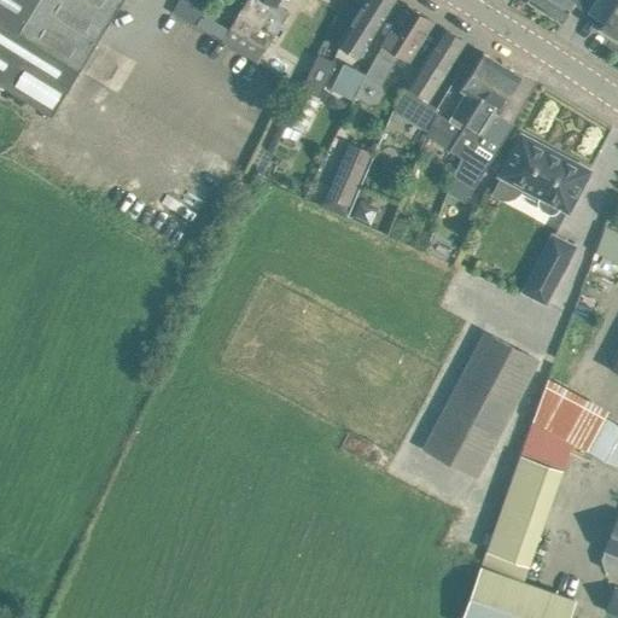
[(0,0),(0,85),(50,117),(122,0),(0,0)]
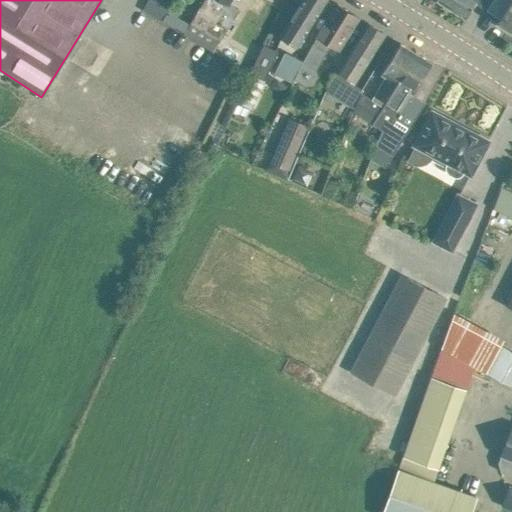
[(161,21),(169,7),(173,0),(148,0),(142,11),(161,22),(161,21)]
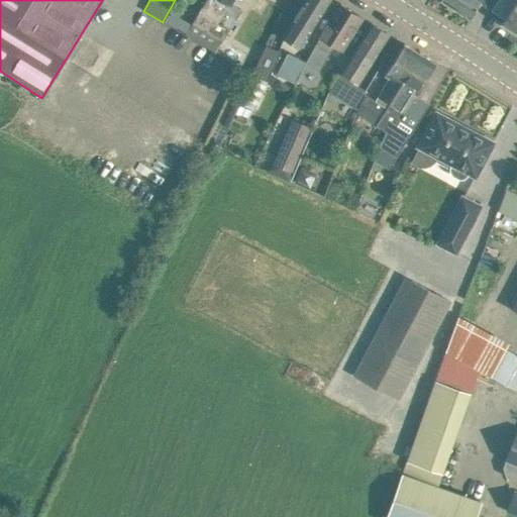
[(230,3),(231,0),(206,0),(191,25),(186,33),(185,34),(214,53),(215,50),(220,42),(241,9),(230,3)]
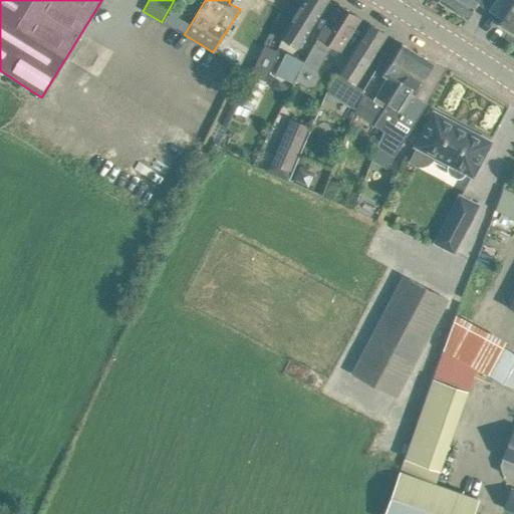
[(298,47),(319,15),(327,0),(303,0),(280,36),(298,47)]
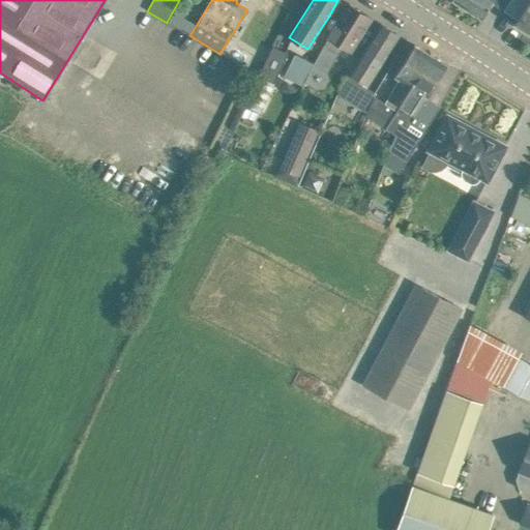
[(451,0),(481,19),(492,3),(493,0),(451,0)]
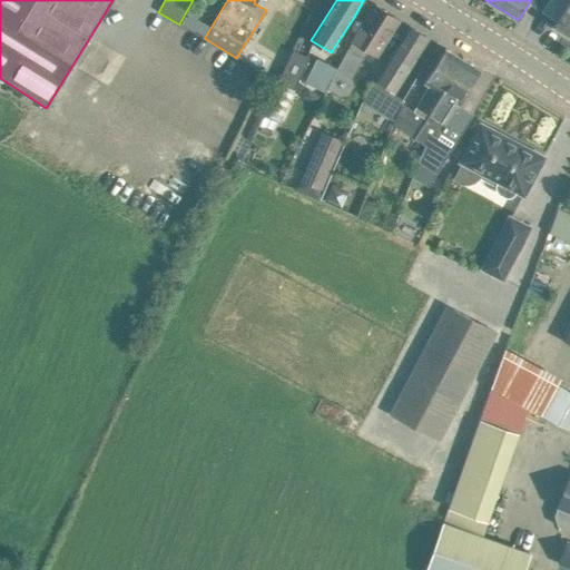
[(541,11),(548,0),(530,0),(529,3),(541,11)]
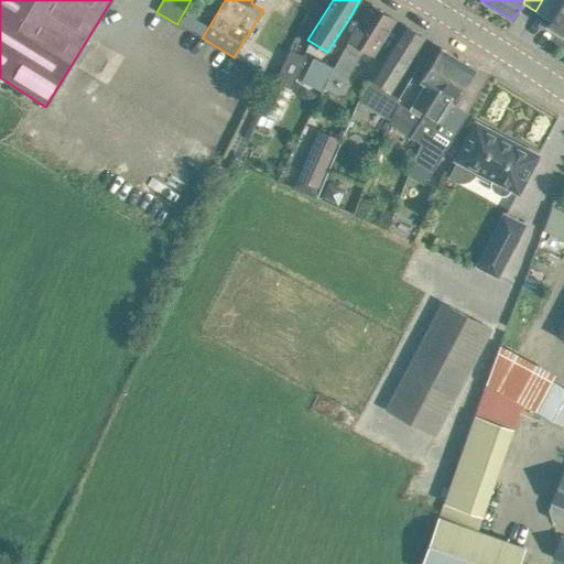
[(563,0),(542,0),(535,11),(551,21),(549,24),(560,31),(561,35),(563,36),(563,0)]
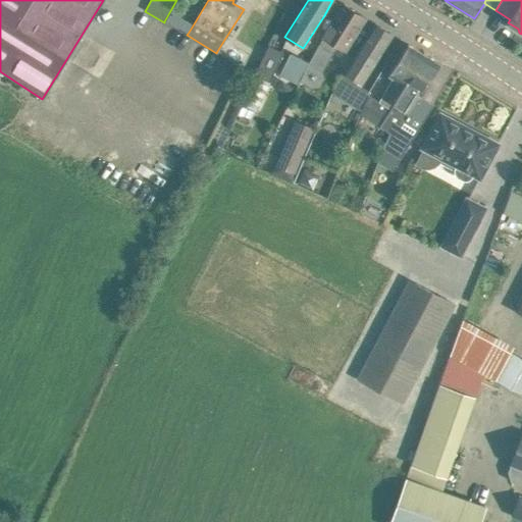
[(345,49),(354,34),(365,16),(344,4),(327,31),(315,49),(309,62),(322,70),(337,46),(345,49)]
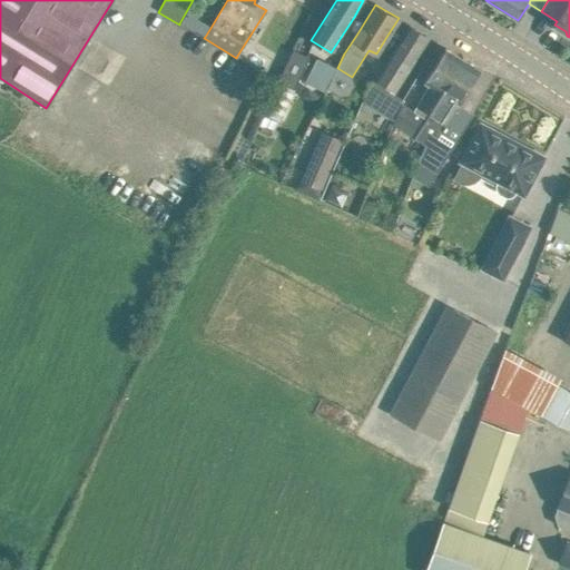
[(200,15),(188,8),(179,23),(205,37),(210,28),(197,20),(200,15)]
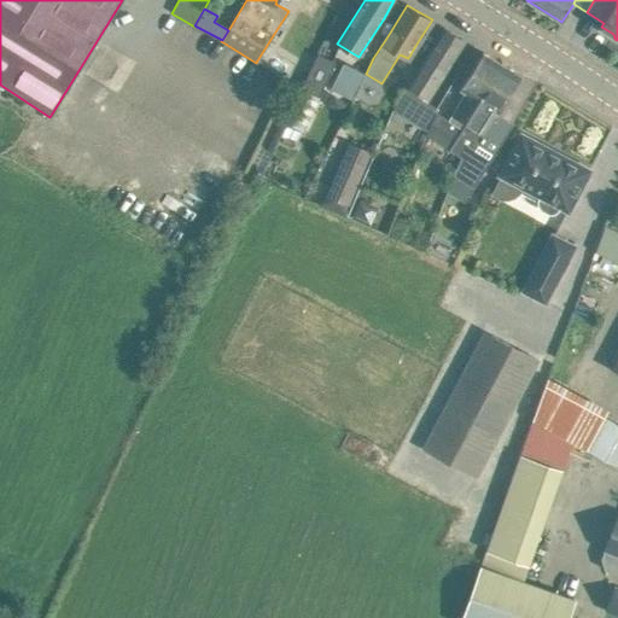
[(429,99),(445,71),(465,40),(444,28),(425,58),(425,59),(394,110),(424,129),(437,109),(423,99),(425,97),(429,99)]
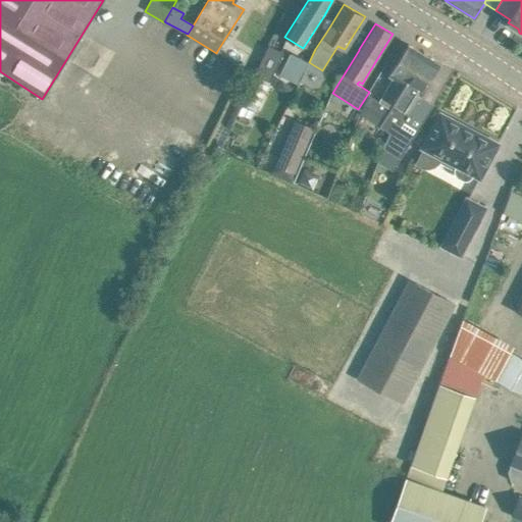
[(217,51),(216,53),(242,69),(248,59),(222,43),(217,51)]
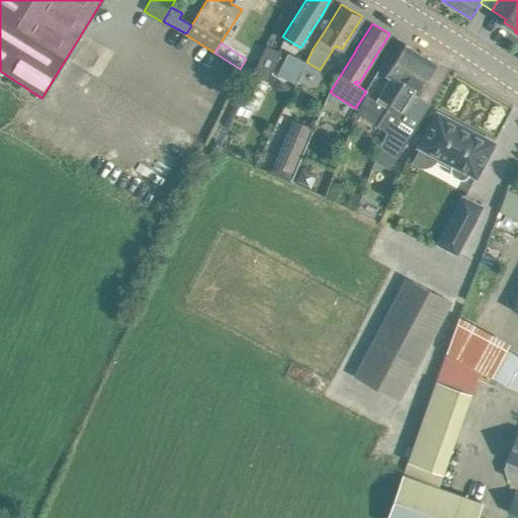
[(386,109),(421,54),(406,44),(385,76),(390,79),(376,101),(365,94),(358,111),(377,123),(386,109)]
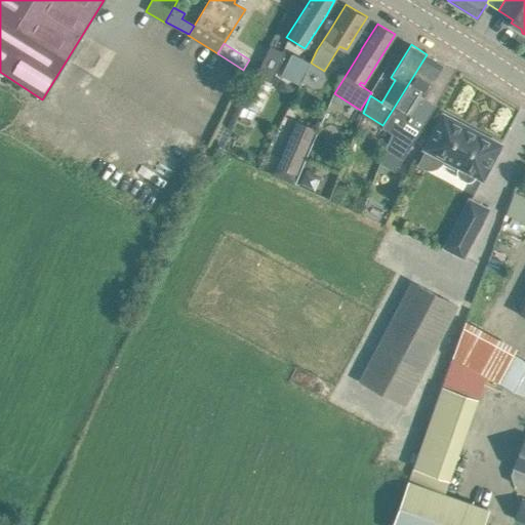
[(270,46),(243,105),(258,112),(285,53),(270,46)]
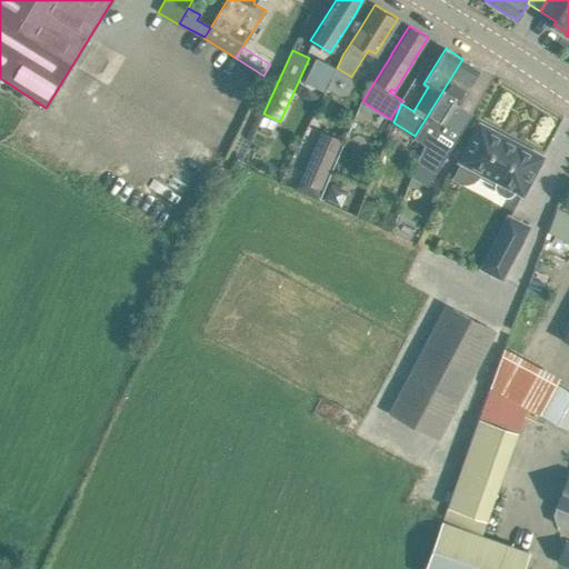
[(480,70),(462,59),(425,120),(415,136),(425,142),(418,161),(436,172),(458,139),(441,128),(457,103),(458,105),(480,70)]
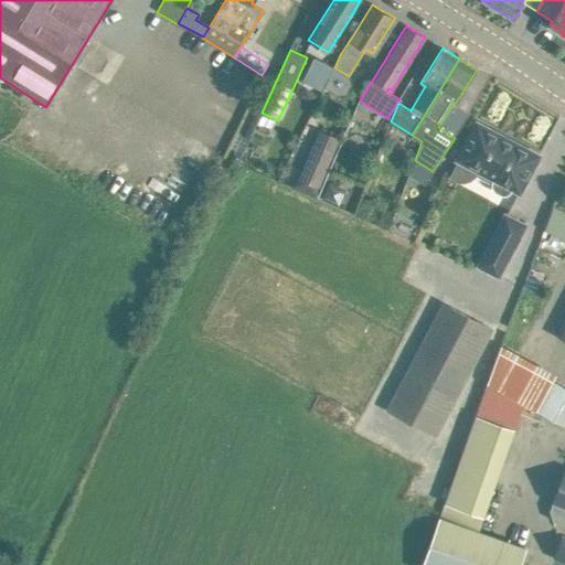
[(520,193),(540,156),(477,123),(457,160),(496,180),(494,183),(493,188),(497,192),(504,195),(509,195),(512,193),(514,190),(520,193)]
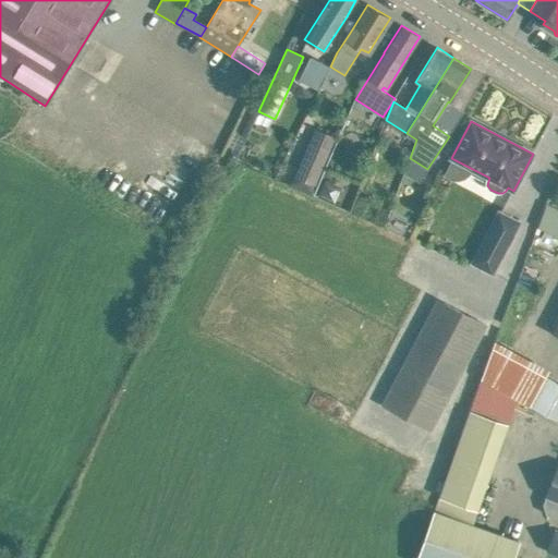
[(286,136),(281,143),(289,147),(293,140),(286,136)]
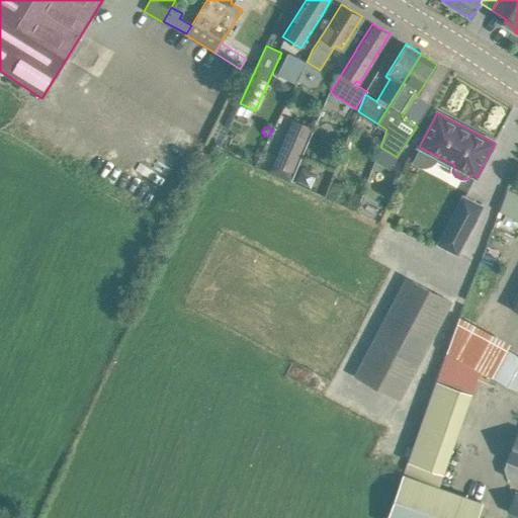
[(288,131),(274,165),(290,171),(305,138),(288,131)]
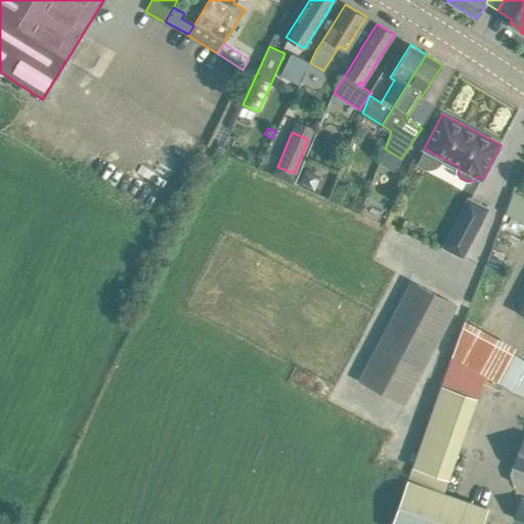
[(307,169),(300,184),(315,190),(321,175),(307,169)]
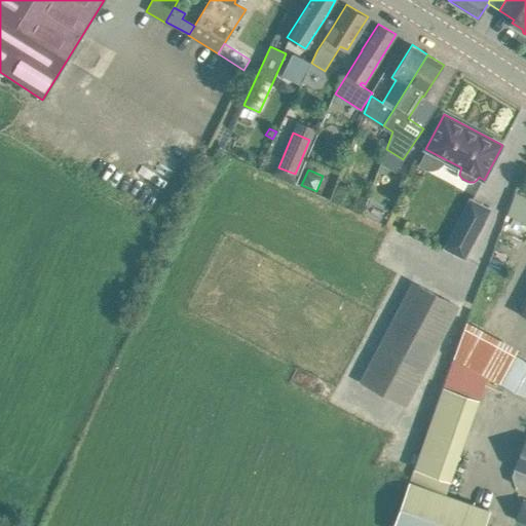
[(338,186),(332,198),(341,203),(347,190),(338,186)]
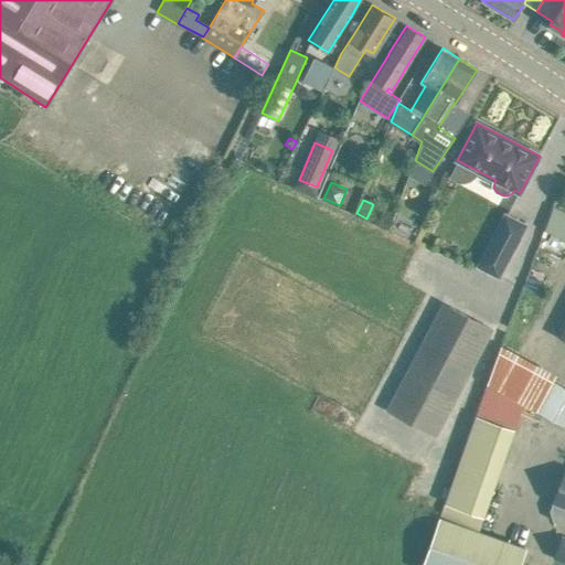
[(542,230),(564,240),(564,236),(564,214),(552,209),(542,230)]
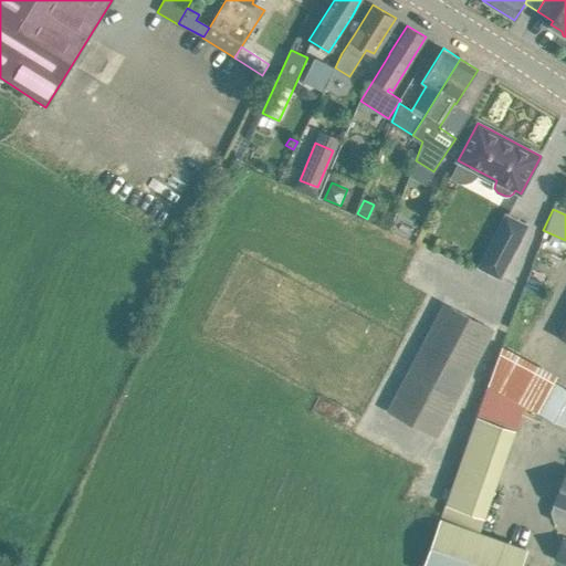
[(506,216),(478,269),(498,279),(526,226),(506,216)]
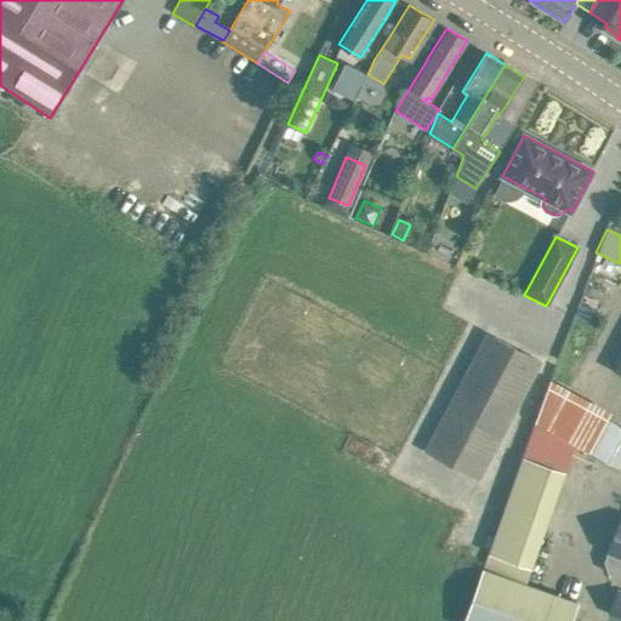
[(541,360),(486,331),(425,450),(479,479),(541,360)]
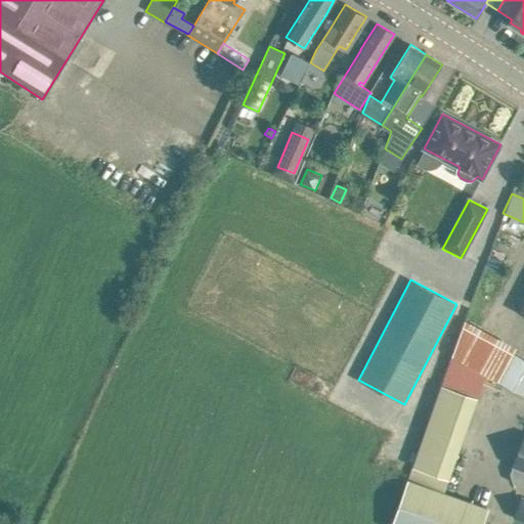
[(463,325),(452,355),(523,394),(523,358),(513,353),(463,325)]
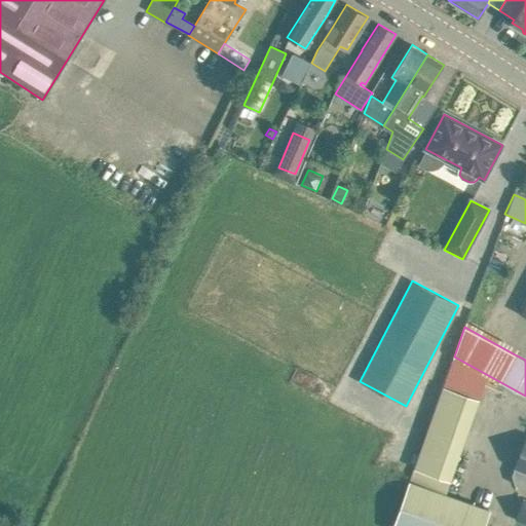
[(449,481),(478,399),(441,385),(413,468),(449,481)]
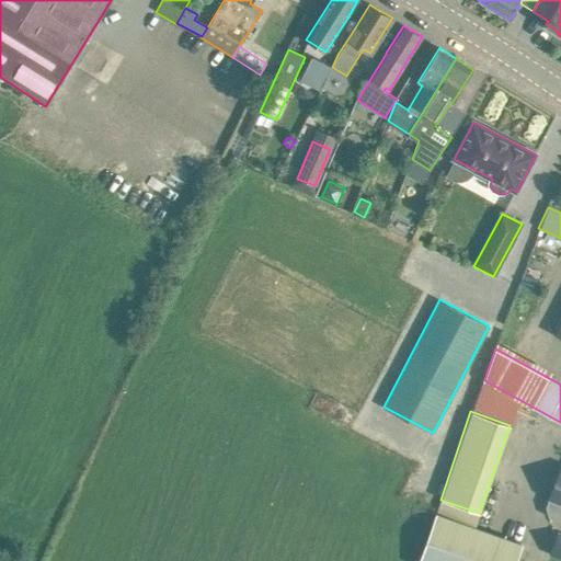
[(560,502),(560,467),(549,497),(560,502)]
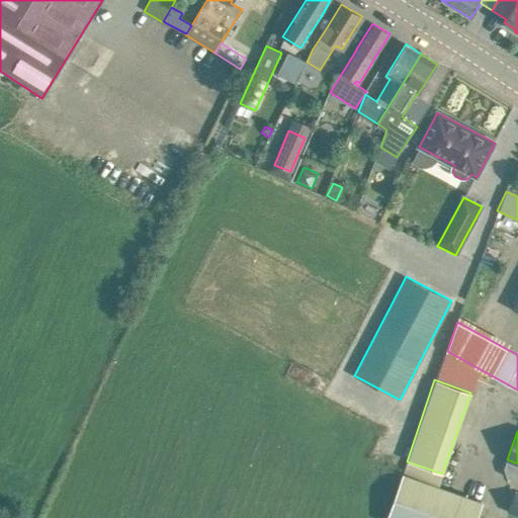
[(475,517),(482,501),(402,473),(386,517),(475,517)]
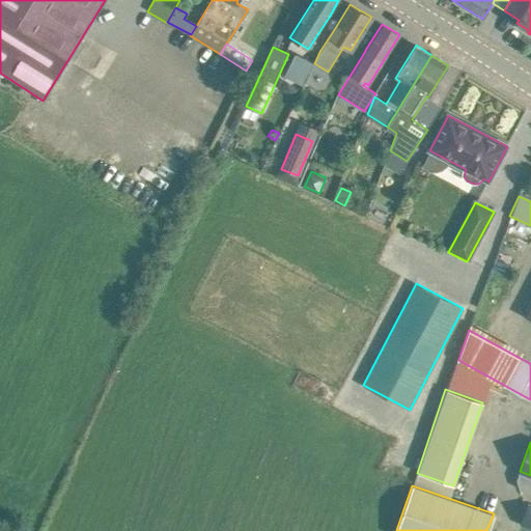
[(530,526),(530,509),(527,508),(522,523),(530,526)]
